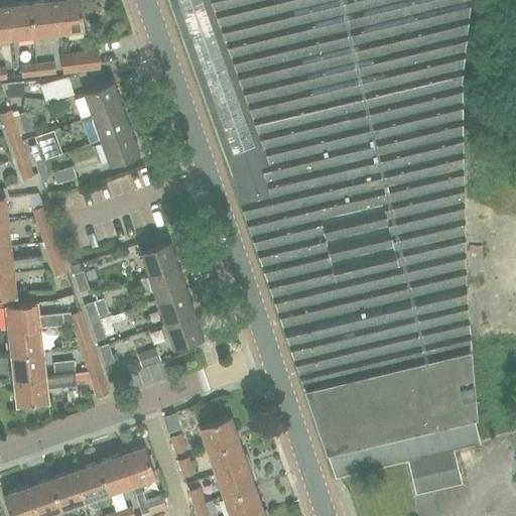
[(34,35),(58,33),(55,0),(31,3),(34,35)]
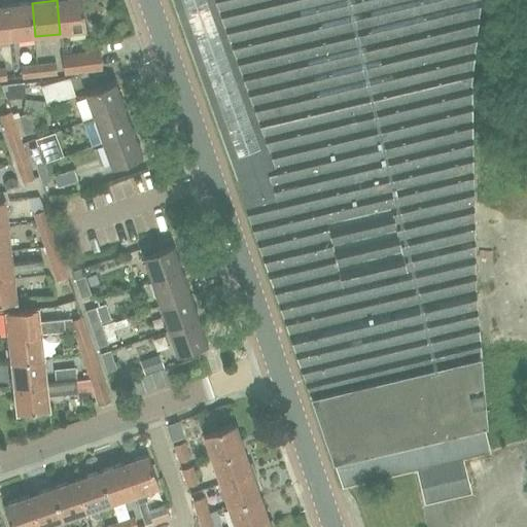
[(59,0),(57,0),(60,34),(85,31),(81,0),(59,0)]
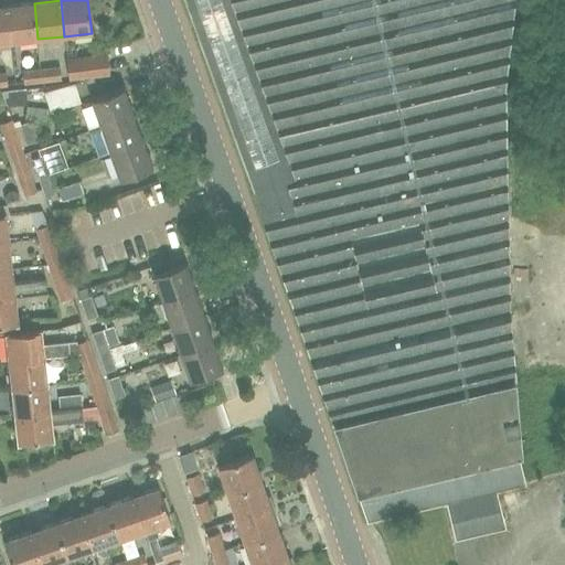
[(185,0),(221,96),(266,225),(337,432),(368,519),(375,516),(445,501),(494,489),(524,482),(516,451),(520,450),(507,310),(507,270),(503,92),(507,59),(512,0),(185,0)]
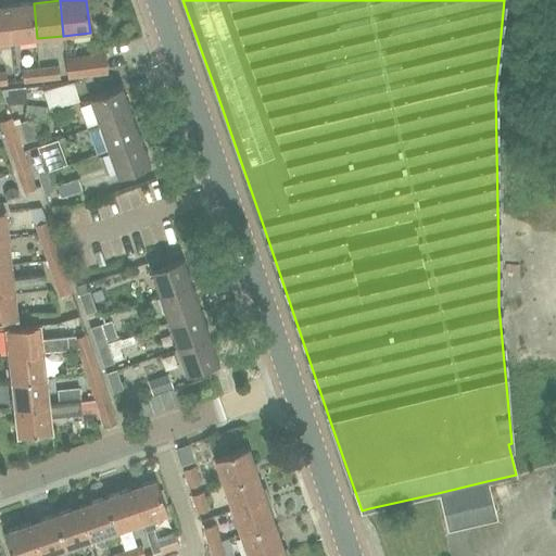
[(11,41),(37,38),(34,3),(7,7),(11,41)]
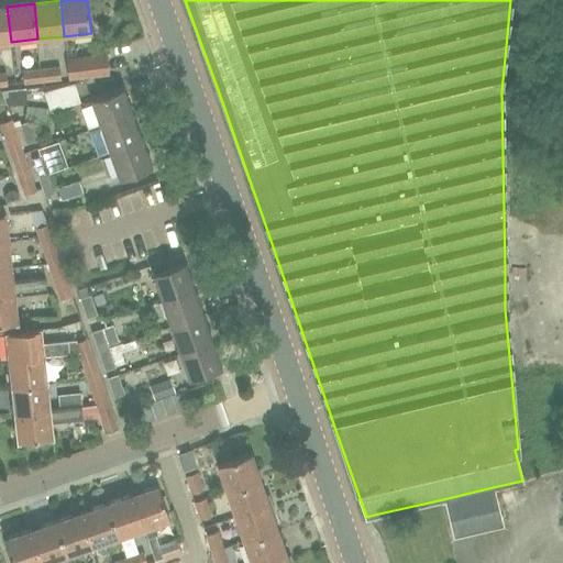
[(0,43),(11,42),(7,7),(0,7),(0,43)]
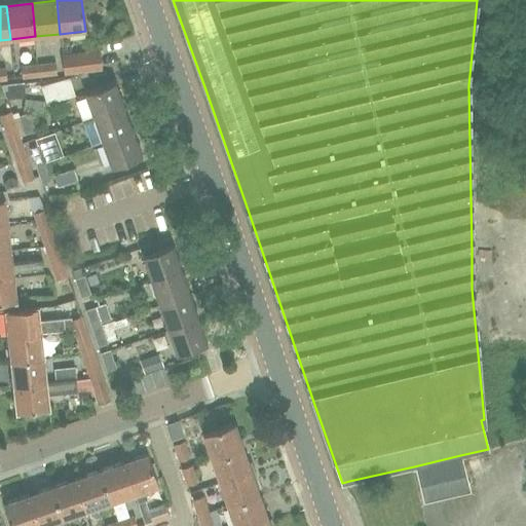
[(64,64),(65,78),(66,78),(66,74),(102,70),(100,49),(63,54),(64,64)]
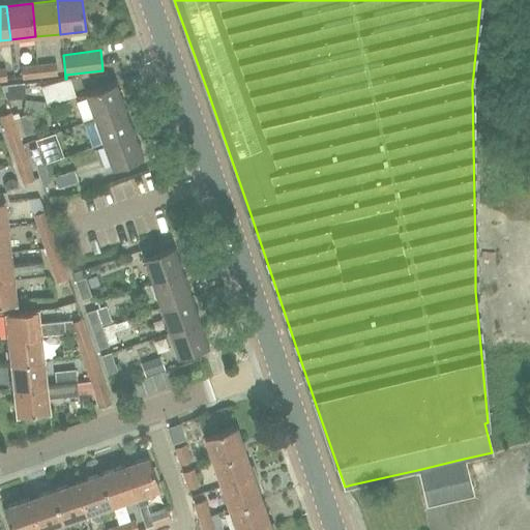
[(40,77),(57,76),(56,62),(39,64),(40,77)]
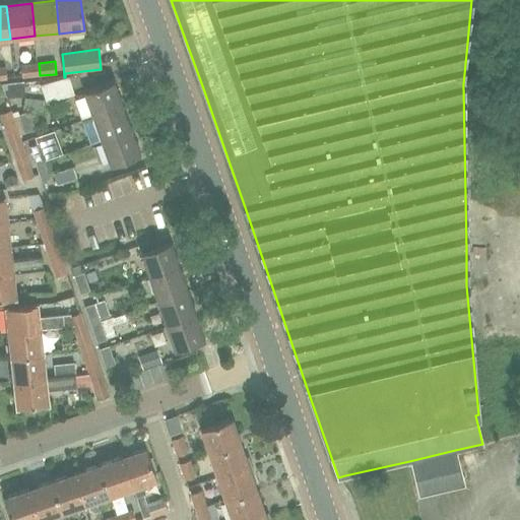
[(40,75),(39,63),(20,65),(21,77),(40,75)]
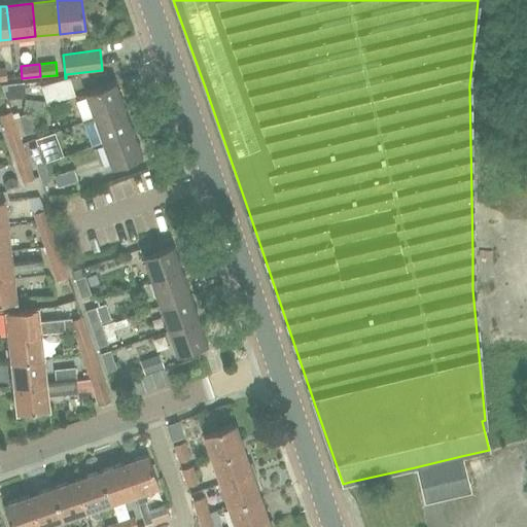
[(46,102),(46,103),(74,94),(70,79),(41,89),(46,102)]
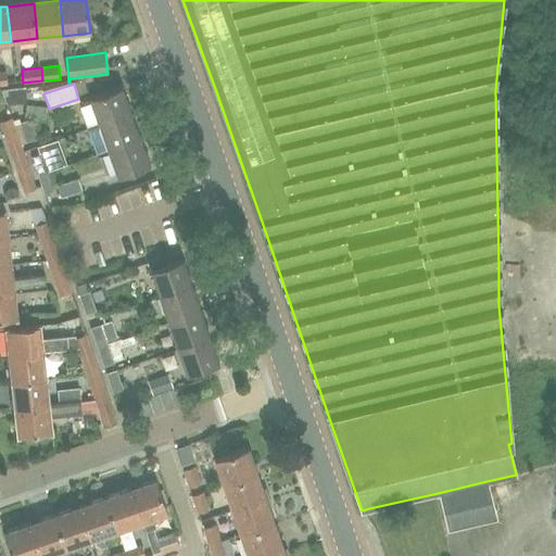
[(100,126),(133,115),(124,88),(90,100),(91,103),(80,106),(87,127),(99,123),(100,126)]
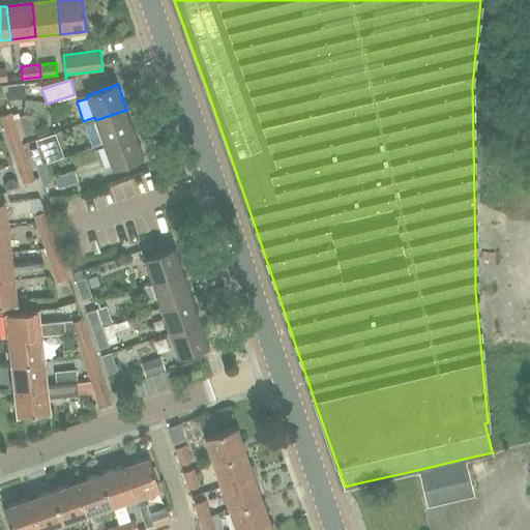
[(47,105),(47,104),(47,102),(25,99),(23,112),(46,115),(47,105)]
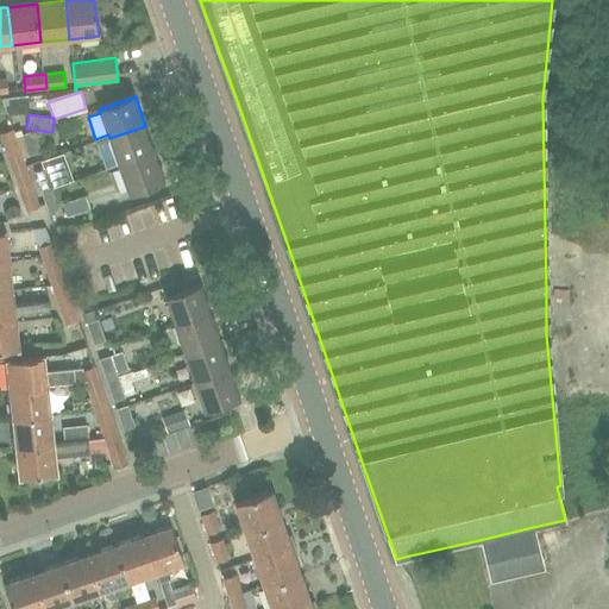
[(120,167),(156,154),(145,126),(110,138),(120,167)]
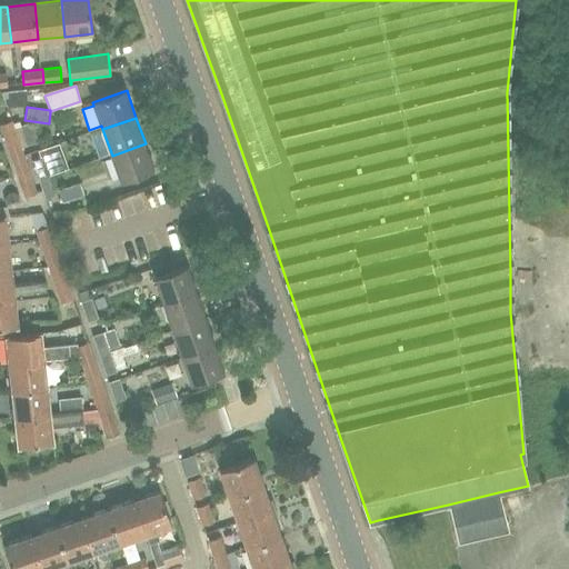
[(0,127),(6,143),(19,139),(12,120),(0,123),(0,127)]
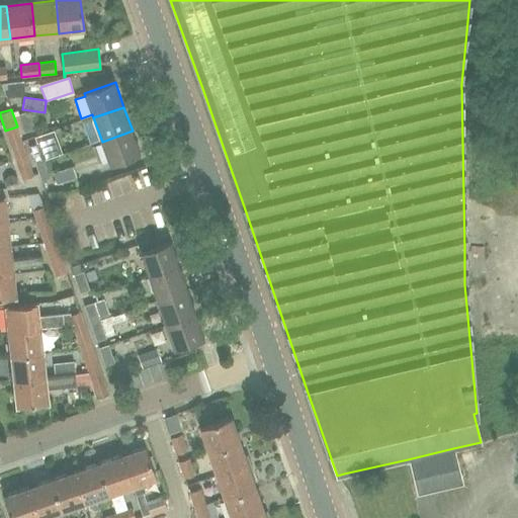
[(11,148),(23,144),(17,126),(5,131),(11,148)]
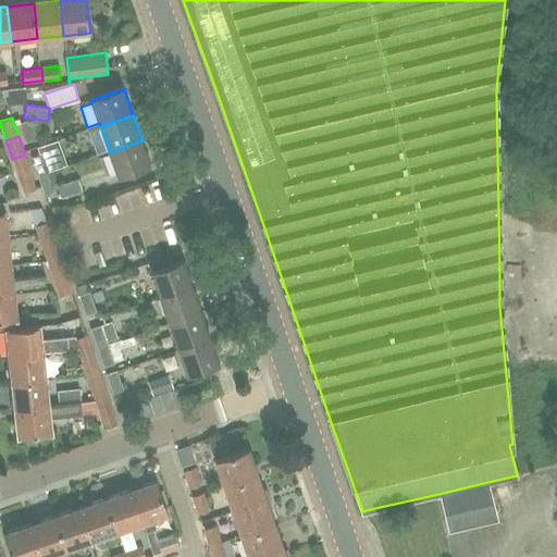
[(143,140),(110,152),(119,178),(151,166),(143,140)]
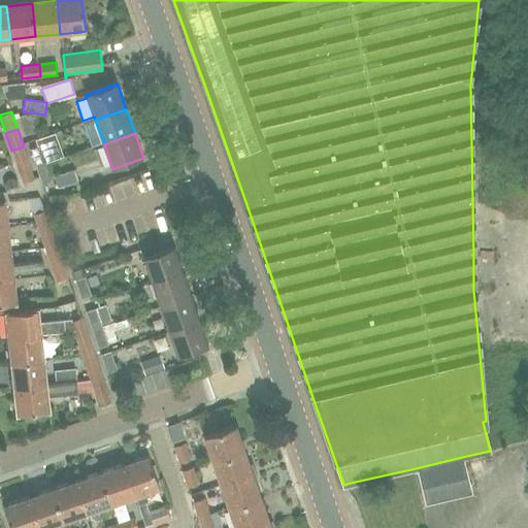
[(36,168),(46,164),(45,162),(59,158),(53,141),(40,145),(39,144),(29,149),(36,168)]
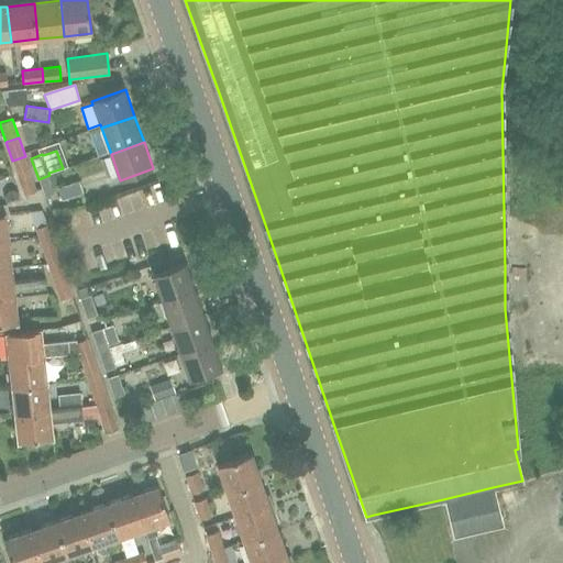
[(18,178),(31,173),(25,156),(12,161),(18,178)]
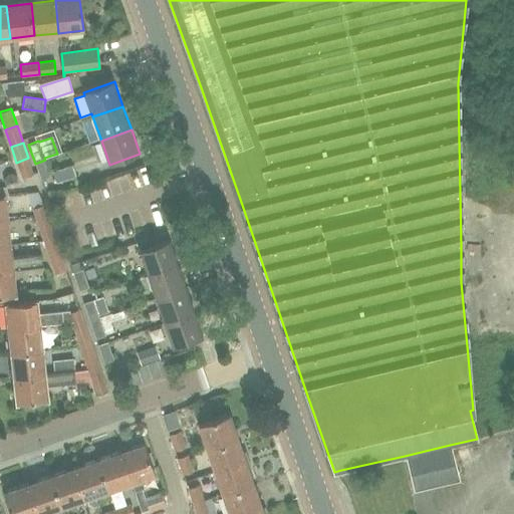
[(28,158),(16,163),(22,179),(33,175),(28,158)]
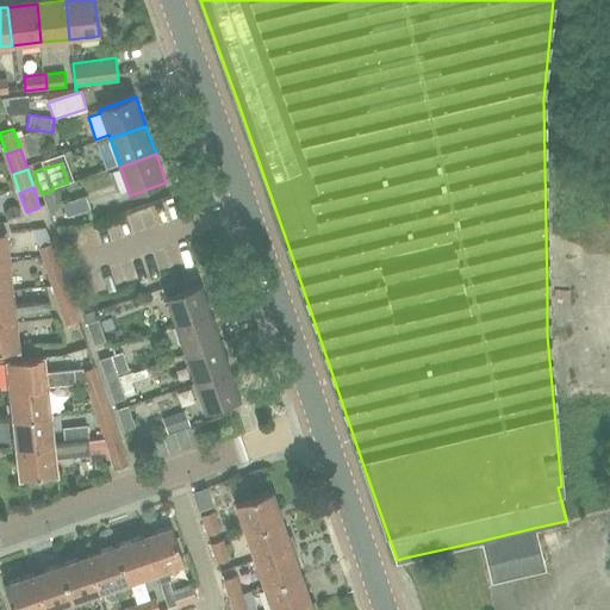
[(60,210),(54,190),(42,194),(49,213),(60,210)]
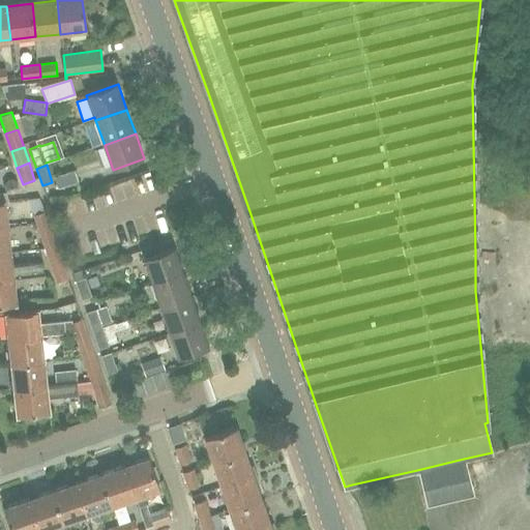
[(58,188),(79,181),(75,170),(54,177),(58,188)]
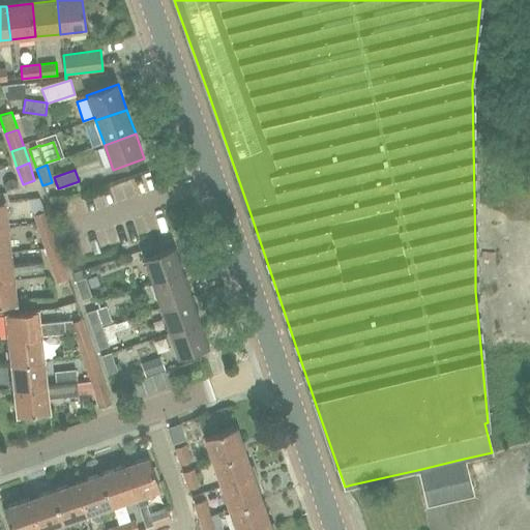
[(0,229),(8,229),(6,203),(0,203),(0,229)]
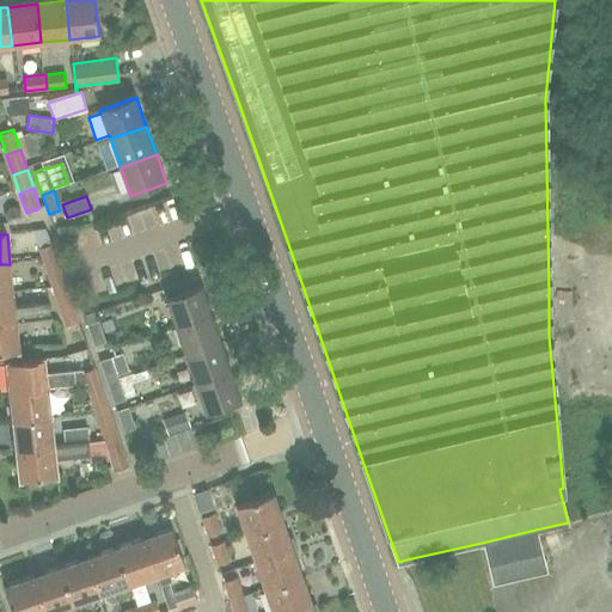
[(44,268),(60,263),(53,244),(38,249),(44,268)]
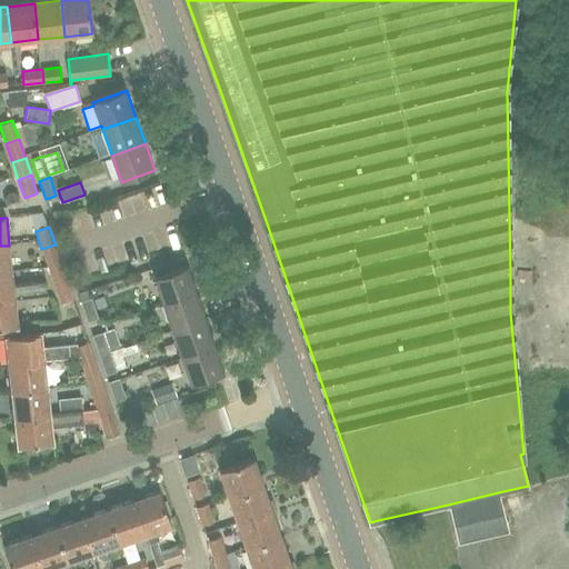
[(48,268),(63,267),(56,245),(41,249),(48,268)]
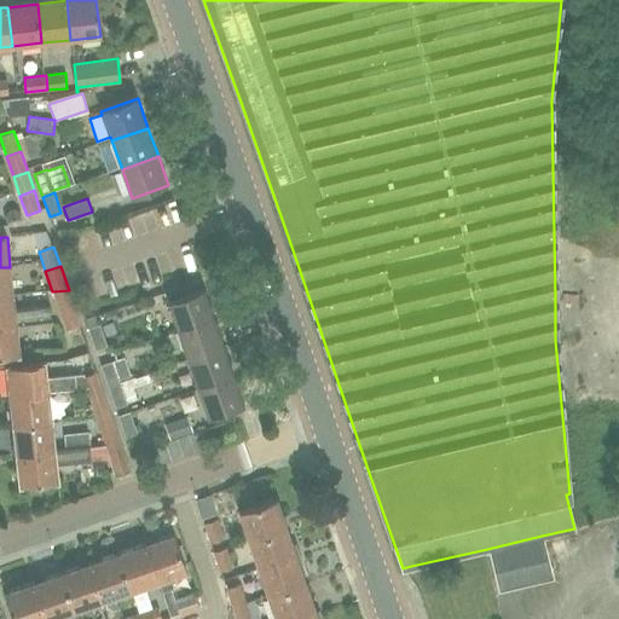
[(0,298),(13,296),(10,267),(0,267),(0,298)]
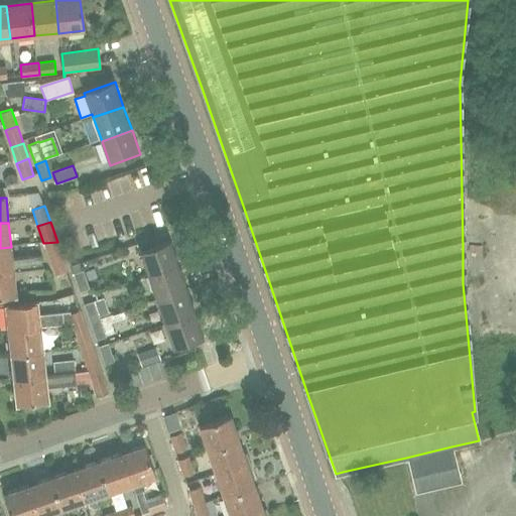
[(49,260),(61,255),(57,242),(43,243),(49,260)]
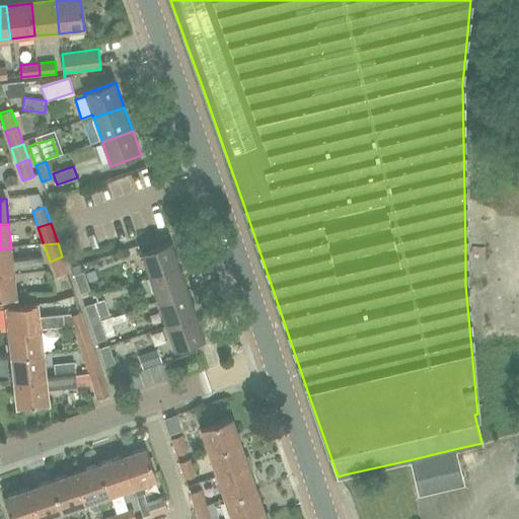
[(180,268),(171,243),(141,254),(150,279),(180,268)]
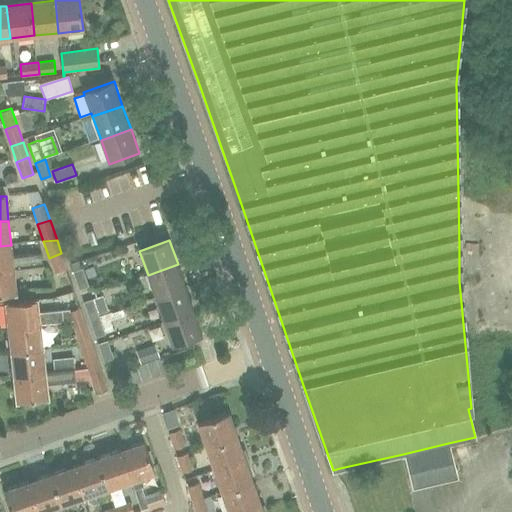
[(0,270),(13,269),(43,265),(42,255),(12,258),(11,245),(0,246),(0,270)]
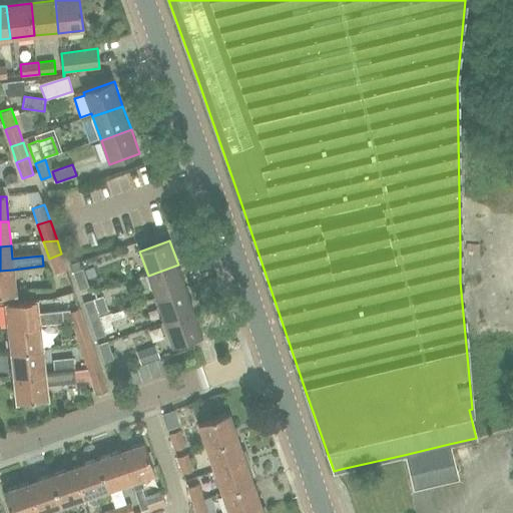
[(61,253),(49,259),(54,274),(67,270),(61,253)]
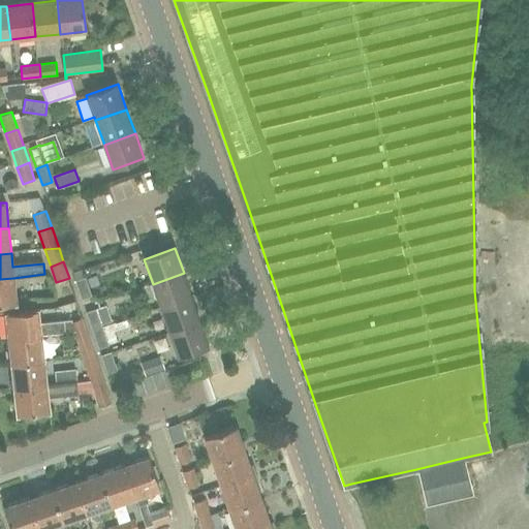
[(84,278),(81,271),(73,273),(75,280),(74,281),(81,299),(91,296),(85,277),(84,278)]
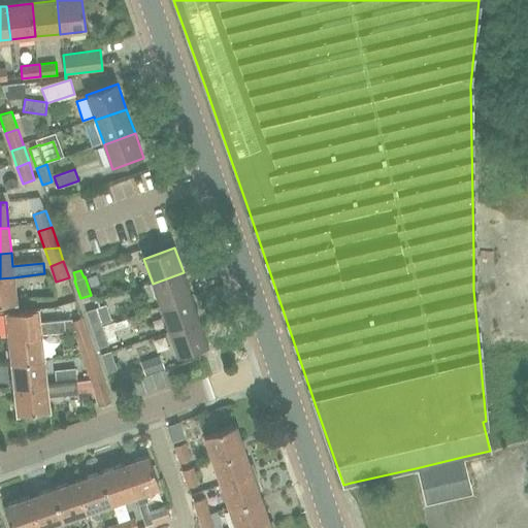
[(161,308),(192,297),(184,272),(153,284),(161,308)]
